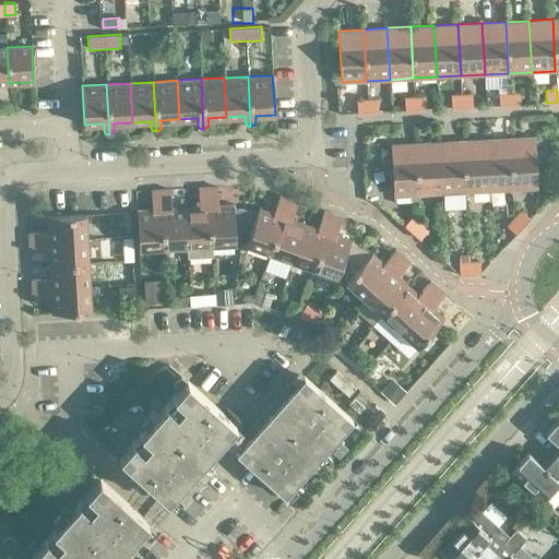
[(510,105),(509,92),(499,93),(499,105),(510,105)]
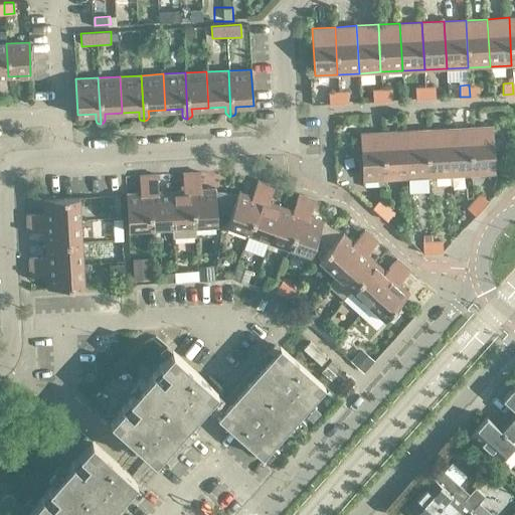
[(470,97),(479,96),(479,84),(469,84),(470,97)]
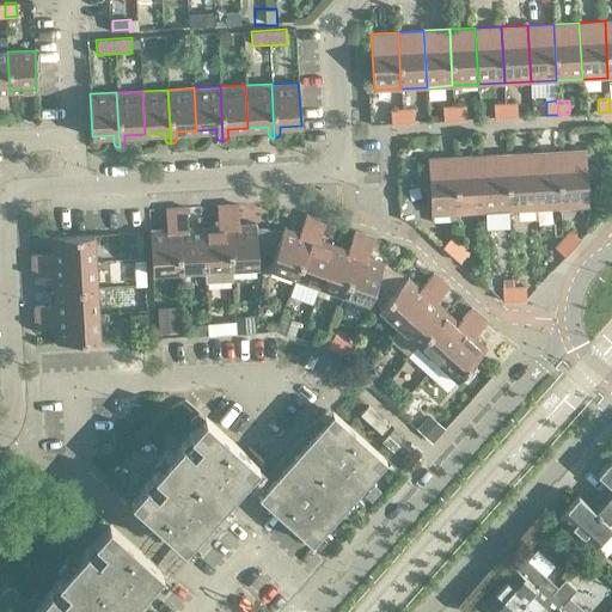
[(506,117),(516,116),(516,103),(506,104),(506,117)]
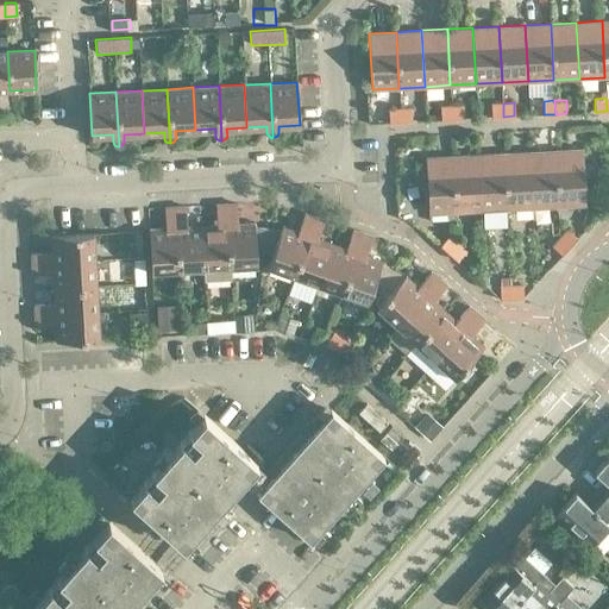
[(503,117),(503,104),(491,104),(491,117),(503,117)]
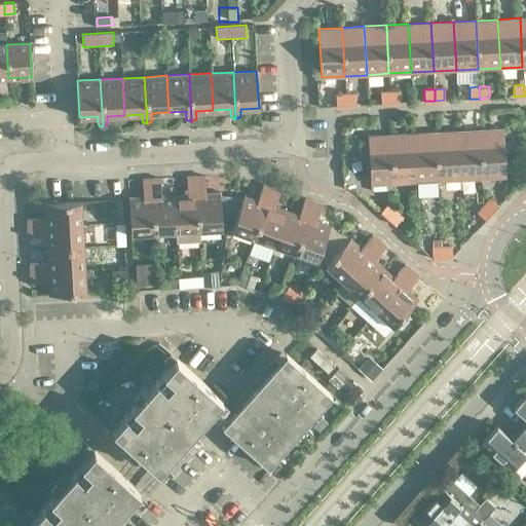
[(390,103),(389,91),(380,92),(381,104),(390,103)]
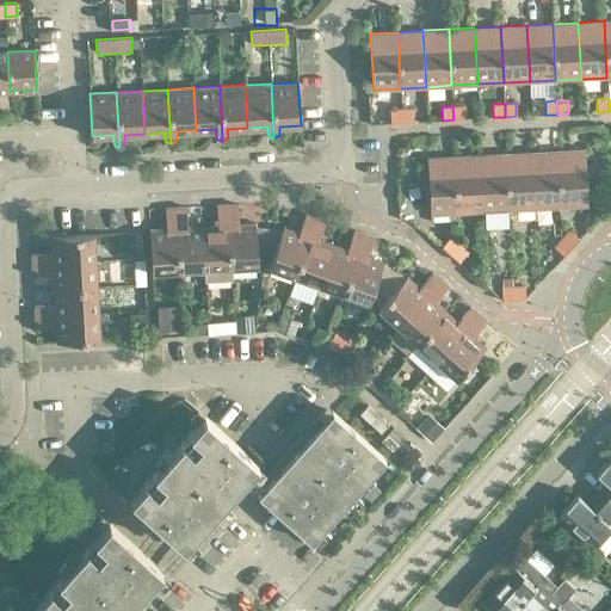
[(454,119),(466,119),(464,106),(452,106),(454,119)]
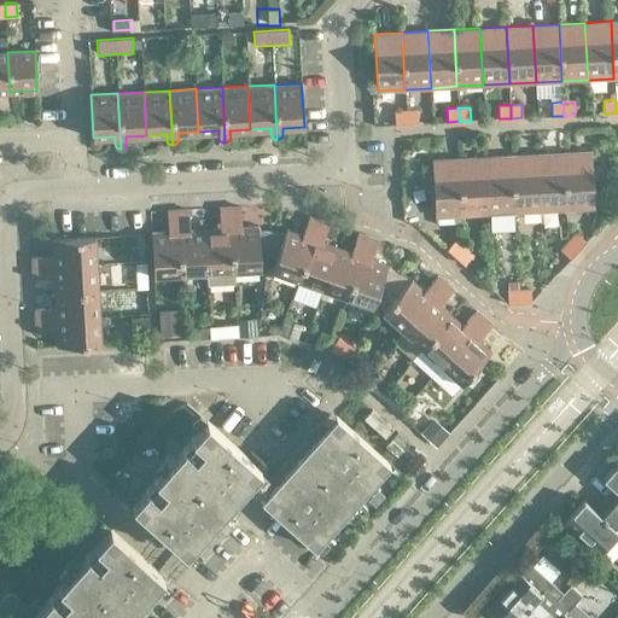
[(407,124),(406,110),(395,111),(395,124),(407,124)]
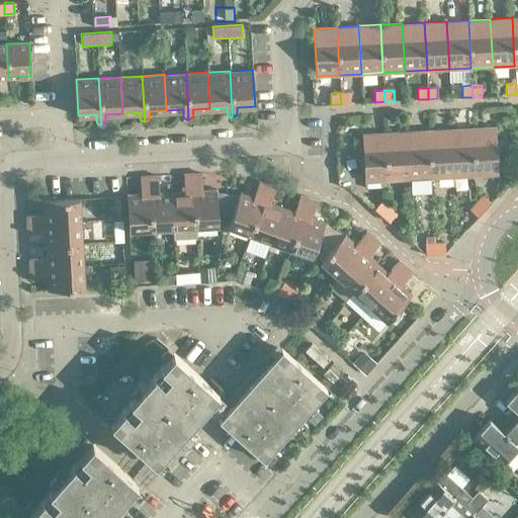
[(341,104),(350,103),(350,92),(340,92),(341,104)]
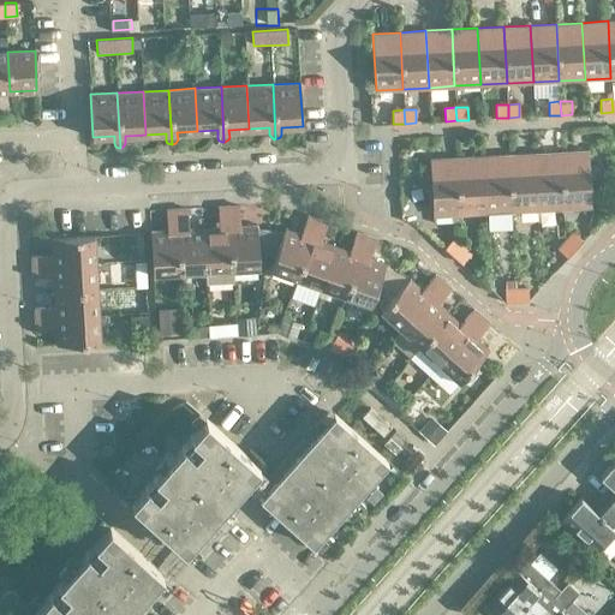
[(589,150),(561,151),(565,208),(591,207),(589,150)]
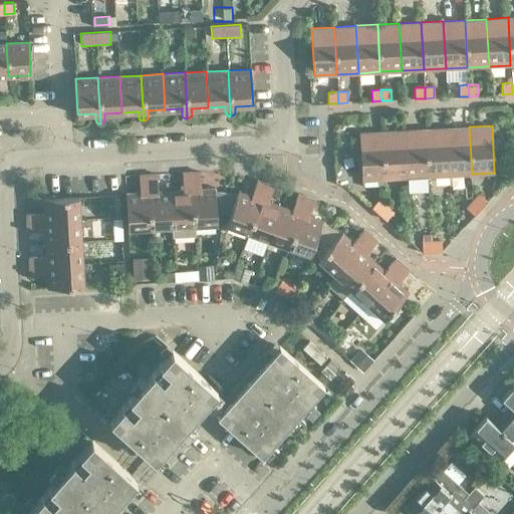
[(469,126),(447,127),(450,176),(472,174),(469,126)]
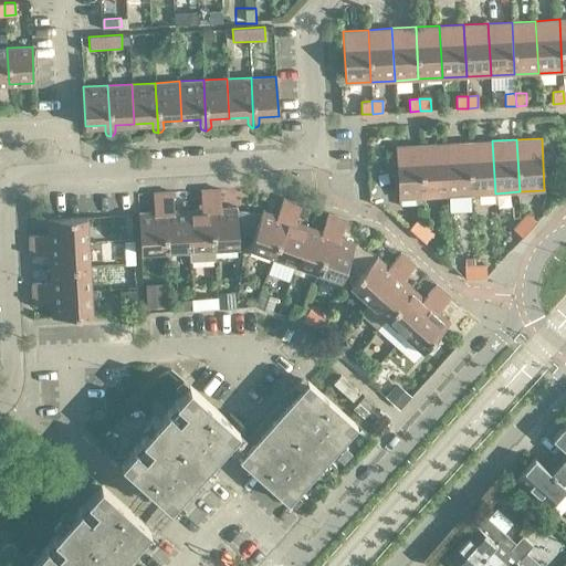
[(492,140),(469,143),(471,195),(495,194),(492,140)]
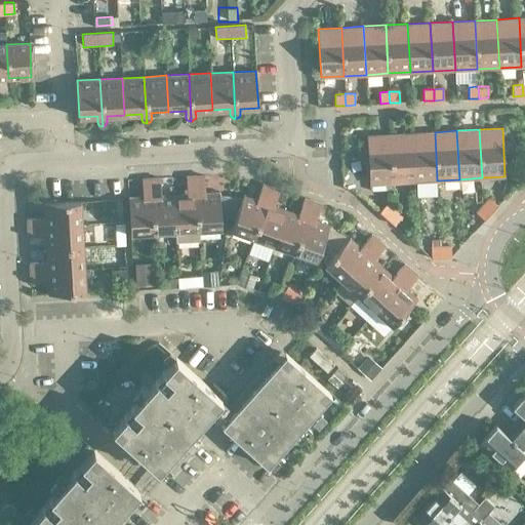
[(435,132),(412,133),(414,182),(437,180),(435,132)]
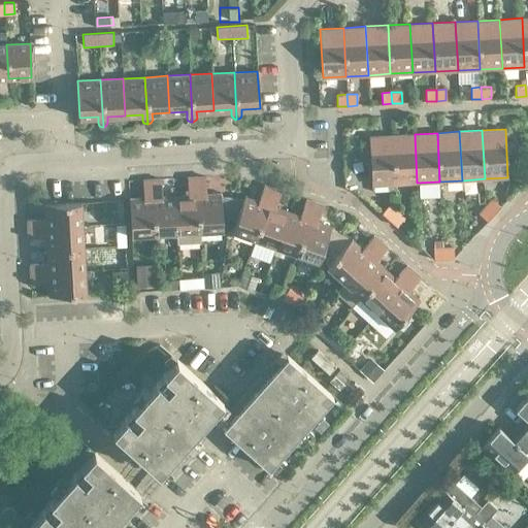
[(415,134),(392,135),(395,184),(417,183),(415,134)]
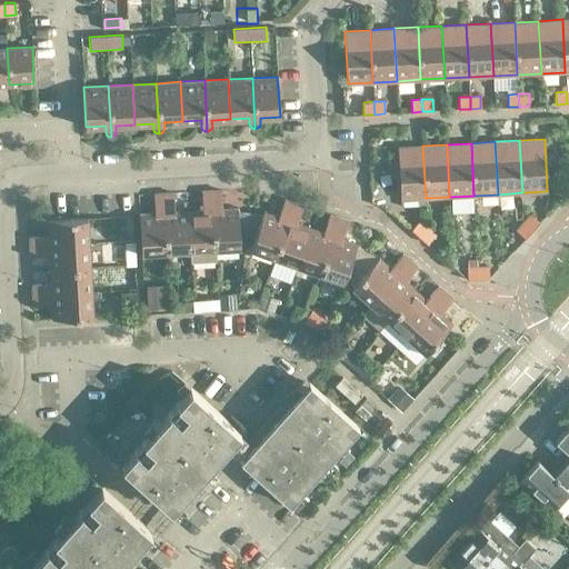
[(400,199),(426,198),(422,146),(398,147),(400,199)]
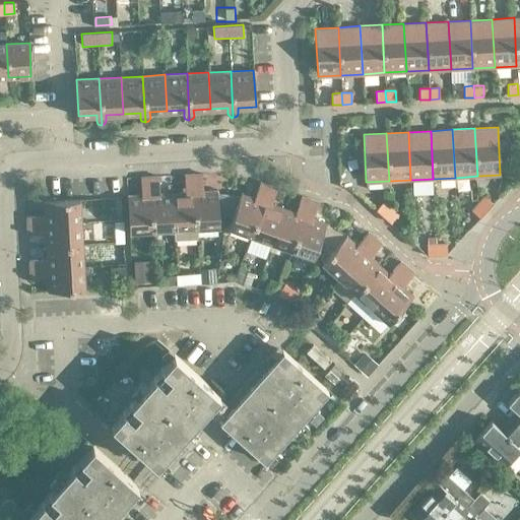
[(196,228),(193,174),(184,175),(185,192),(173,192),(175,229),(175,240),(197,239),(196,228)]
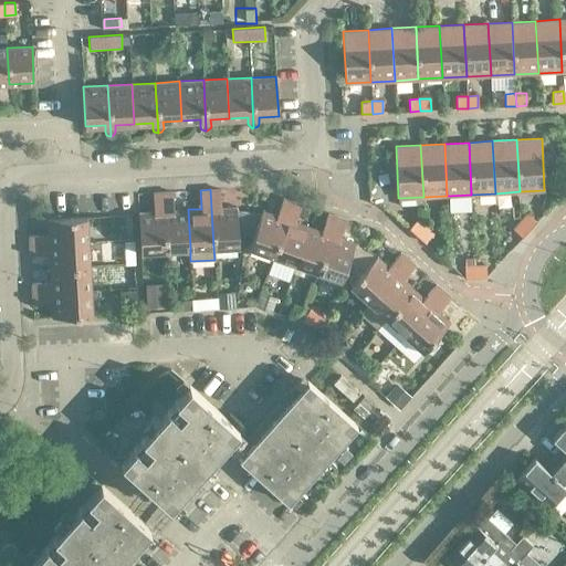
[(221,208),(220,189),(210,189),(213,248),(239,247),(237,207),(221,208)]
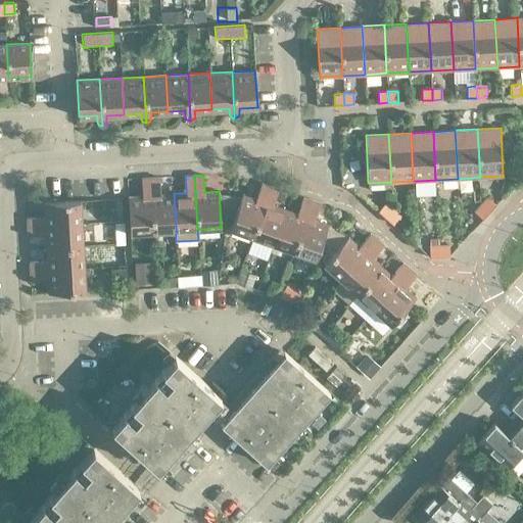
[(160,194),(159,177),(150,178),(153,232),(176,230),(174,193),(160,194)]
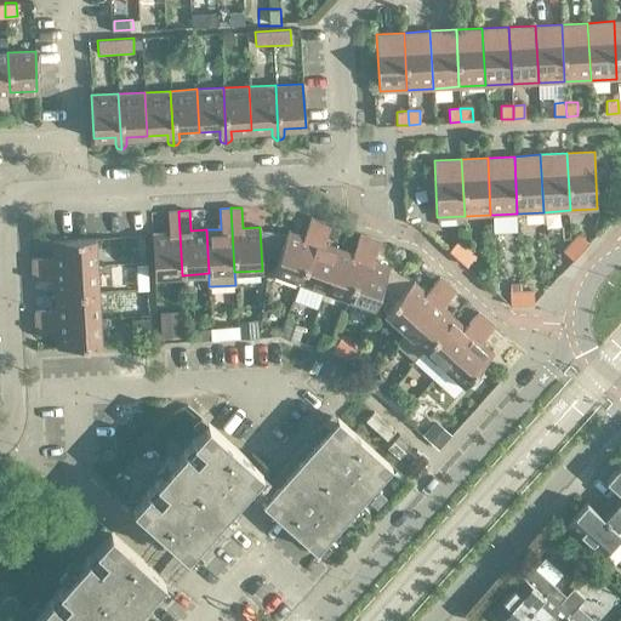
[(178,211),(167,211),(169,232),(152,233),(154,277),(182,275),(178,211)]
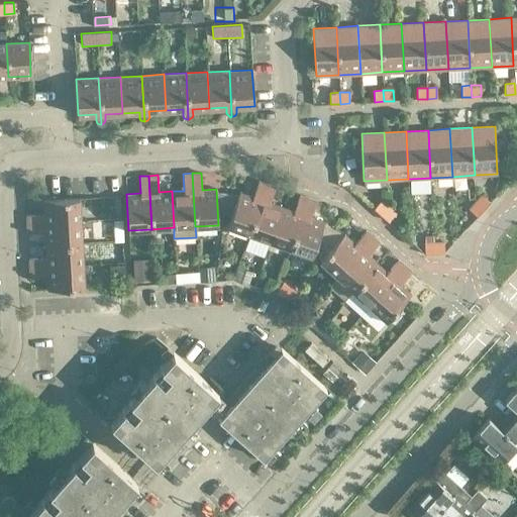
[(227,226),(249,233),(267,184),(259,181),(252,197),(239,192),(227,226)]
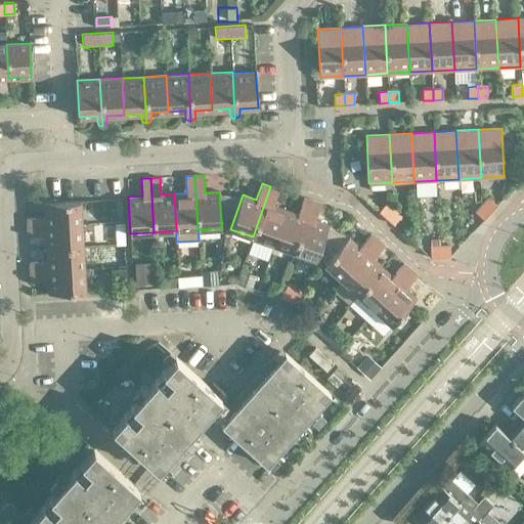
[(279,189),(270,186),(253,236),(273,245),(286,210),(273,206),(279,189)]
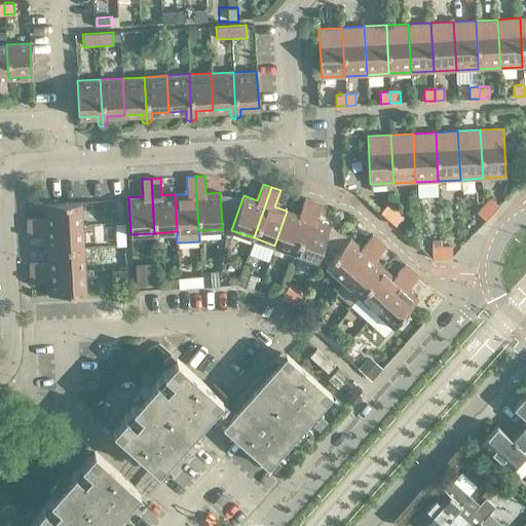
[(299,215),(287,211),(274,246),(295,253),(313,201),(304,198),(299,215)]
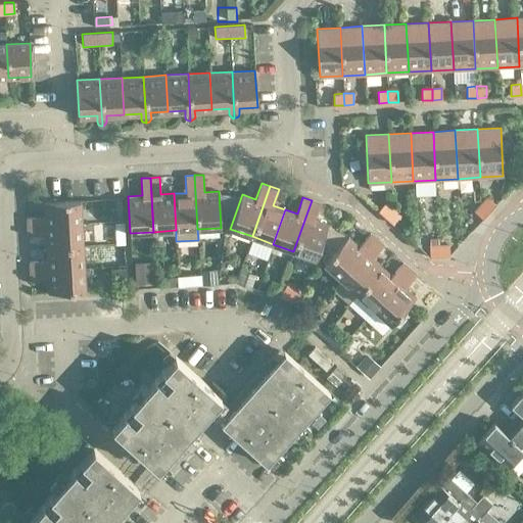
[(489,211),(495,204),(487,197),(481,203),(489,211)]
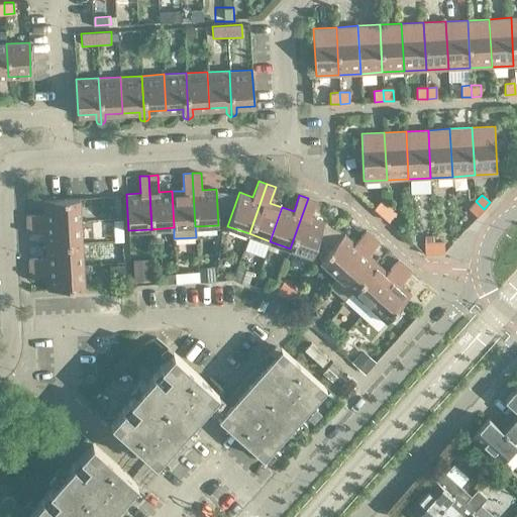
[(64,199),(42,200),(43,214),(26,215),(27,224),(80,221),(79,198),(68,199),(68,198),(64,199)]
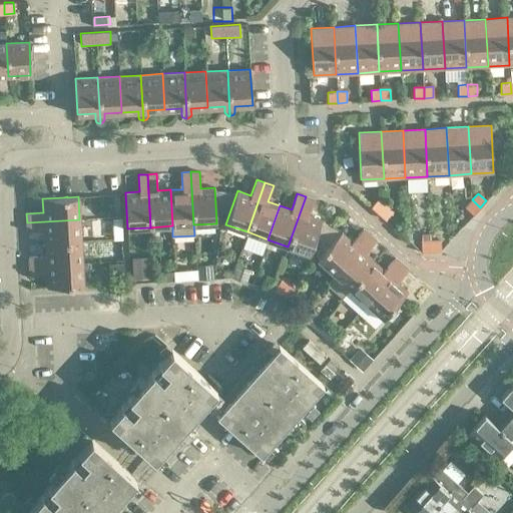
[(314,199),(306,196),(288,246),(310,254),(322,219),(309,215),(314,199)]
